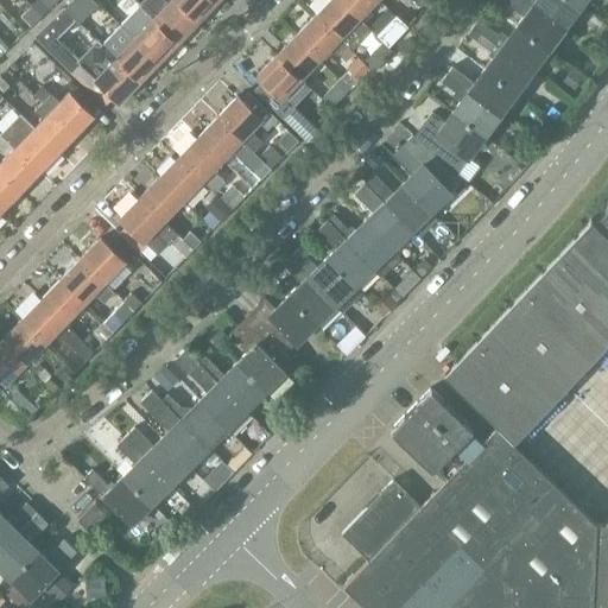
[(94,0),(73,0),(65,8),(73,17),(75,19),(76,20),(80,23),(97,4),(94,0)]
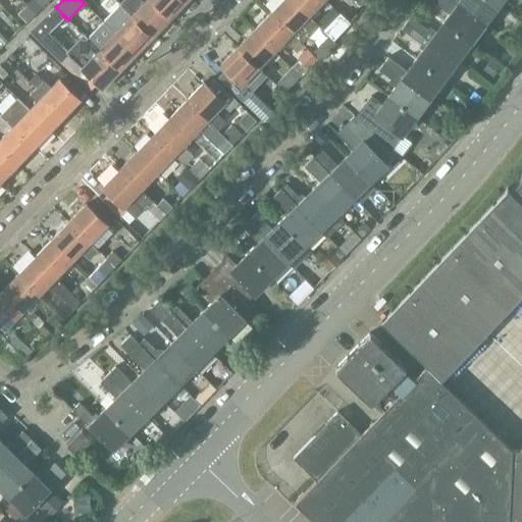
[(134,0),(126,0),(122,5),(153,35),(169,17),(151,0),(146,0),(141,6),(134,0)]
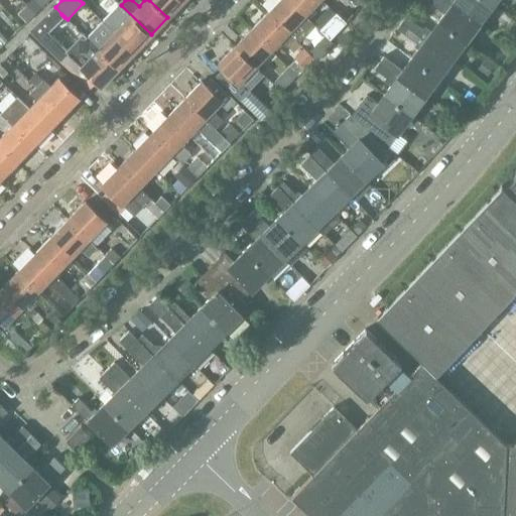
[(183,0),(182,0),(149,0),(167,17),(183,0)]
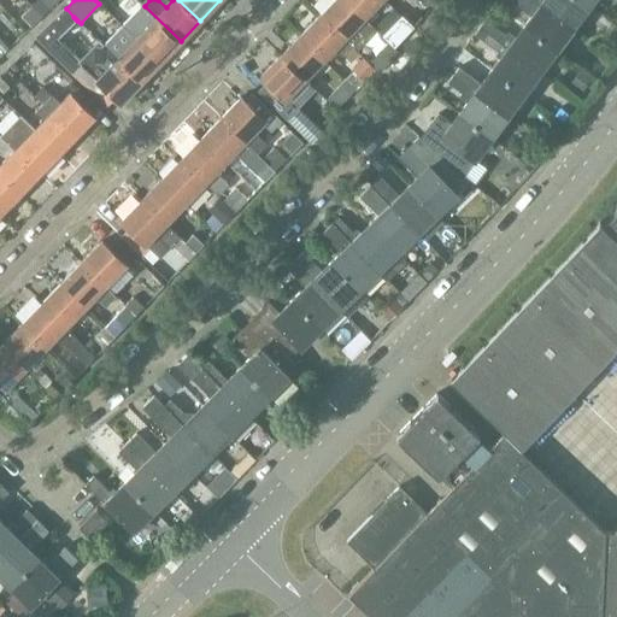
[(346,0),(334,0),(321,15),(345,37),(365,17),(346,0)]
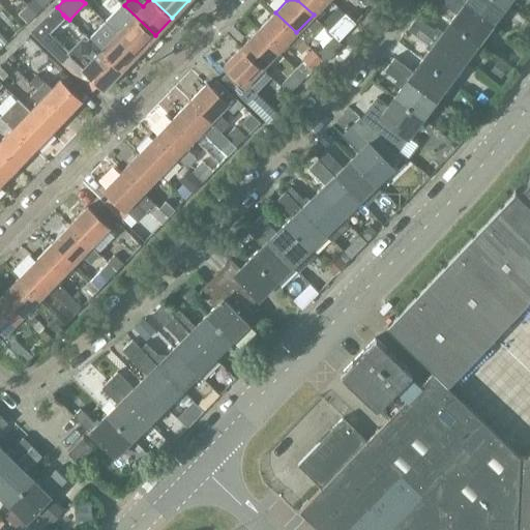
[(297,0),(314,15),(327,0),(297,0)]
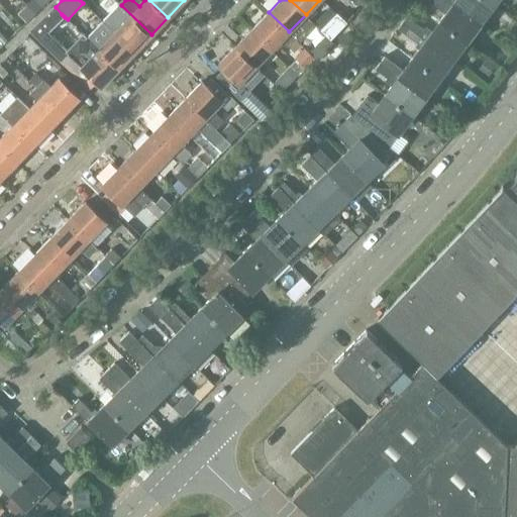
[(426,0),(444,14),(439,21),(466,42),(480,23),(447,0),(426,0)]
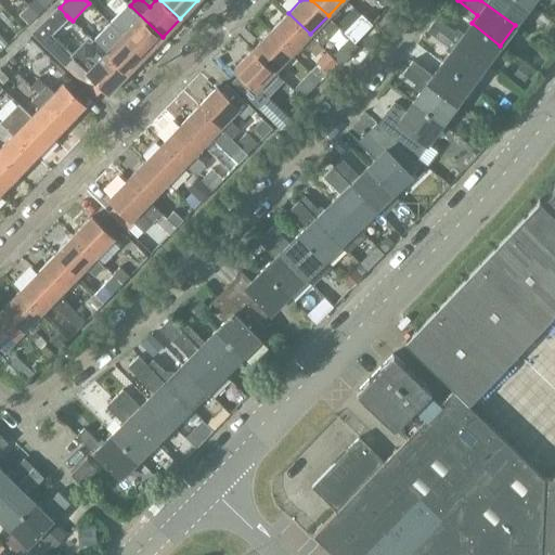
[(480,0),(515,25),(529,5),(521,0),(480,0)]
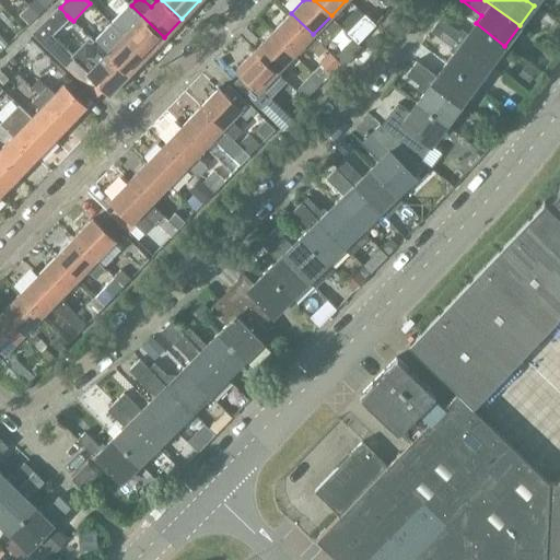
[(129,4),(112,22),(112,23),(124,35),(146,56),(164,37),(131,6),(129,4)]
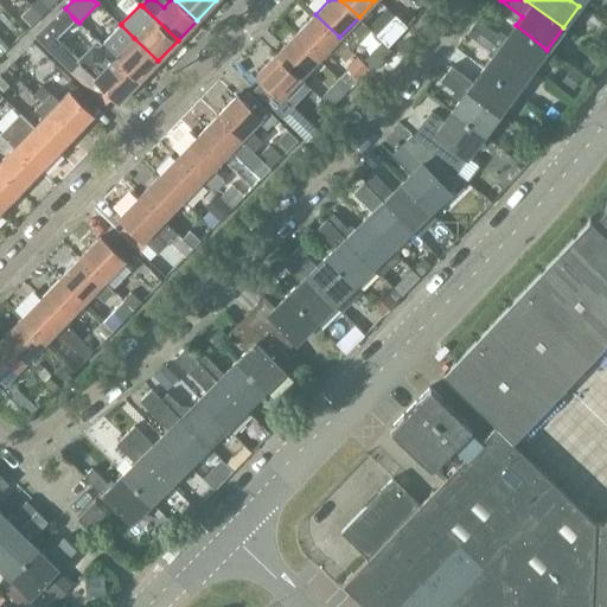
[(59,30),(72,17),(65,8),(64,8),(34,36),(53,55),(63,46),(56,39),(59,36),(59,30)]
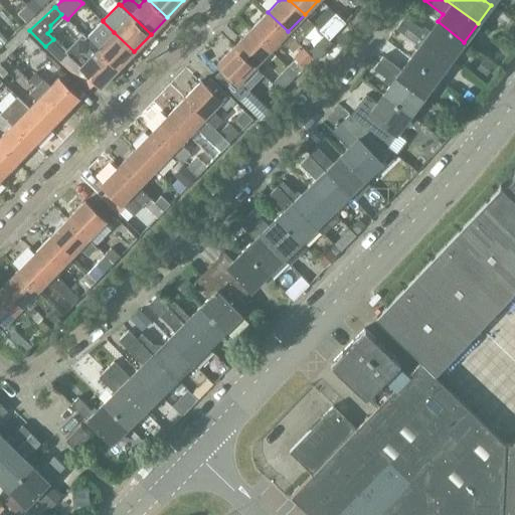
[(268,12),(251,29),(272,48),(288,31),(268,12)]
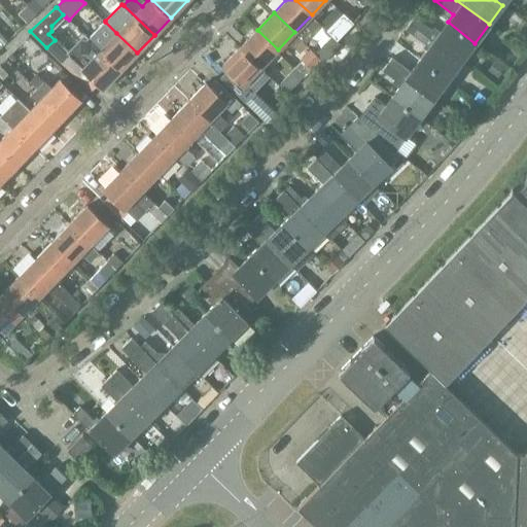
[(69,20),(66,18),(49,33),(56,39),(70,54),(62,63),(91,91),(98,83),(103,88),(120,70),(100,49),(89,38),(69,20)]
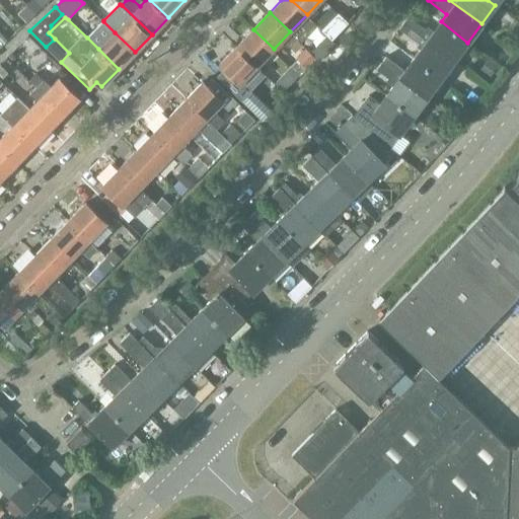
[(103,21),(87,38),(98,49),(119,69),(135,52),(115,32),(103,21)]
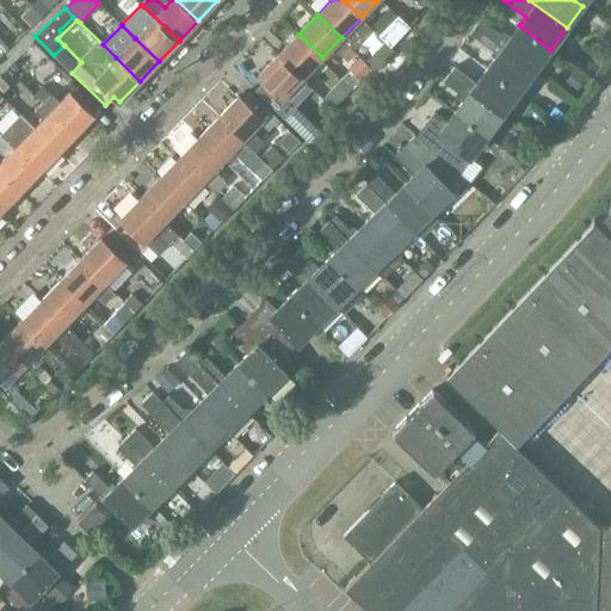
[(519,25),(503,48),(535,72),(550,50),(519,25)]
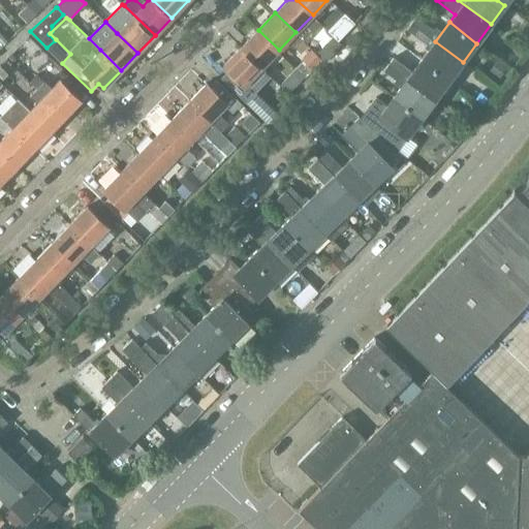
[(279,50),(258,30),(241,47),(262,67),(279,50)]
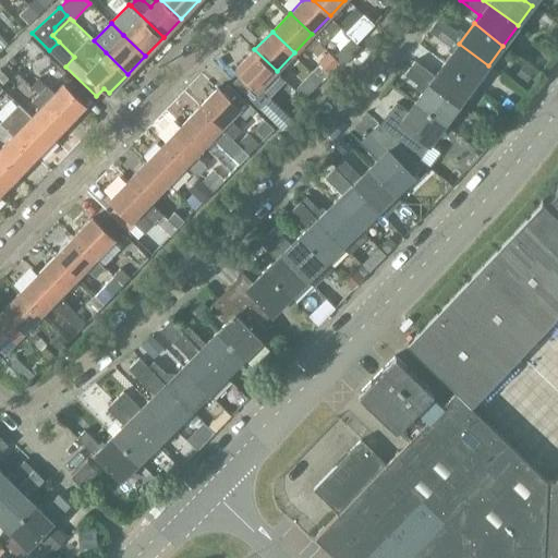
[(459,44),(445,63),(474,85),(488,65),(459,44)]
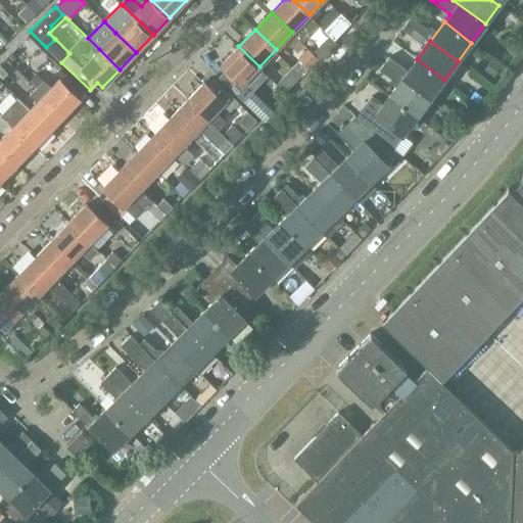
[(259,66),(238,46),(222,64),(227,69),(220,78),(244,100),(269,75),(259,66)]
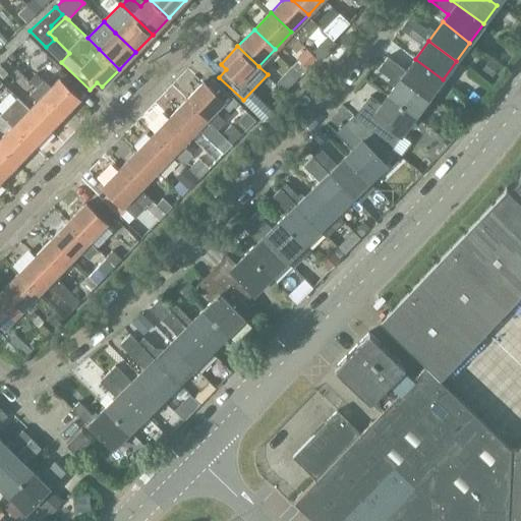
[(443,79),(415,59),(401,77),(428,98),(443,79)]
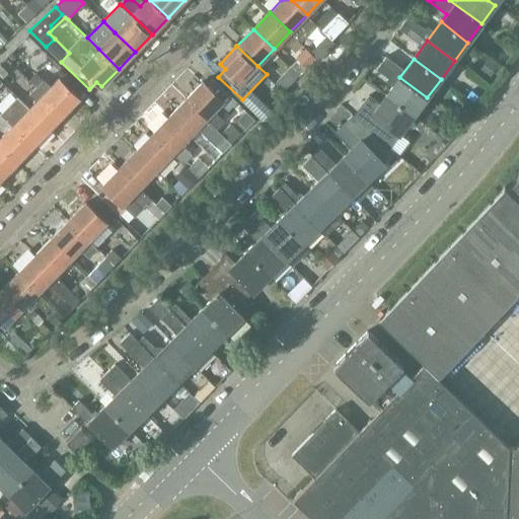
[(399,77),(386,95),(414,116),(427,97),(399,77)]
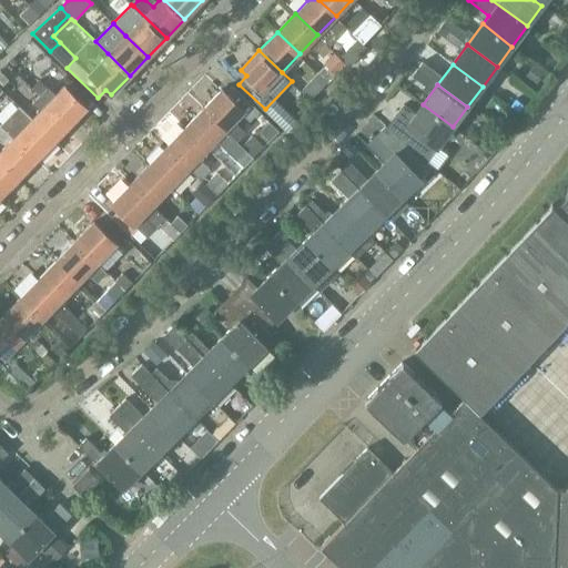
[(48,103),(70,124),(87,108),(64,85),(48,103)]
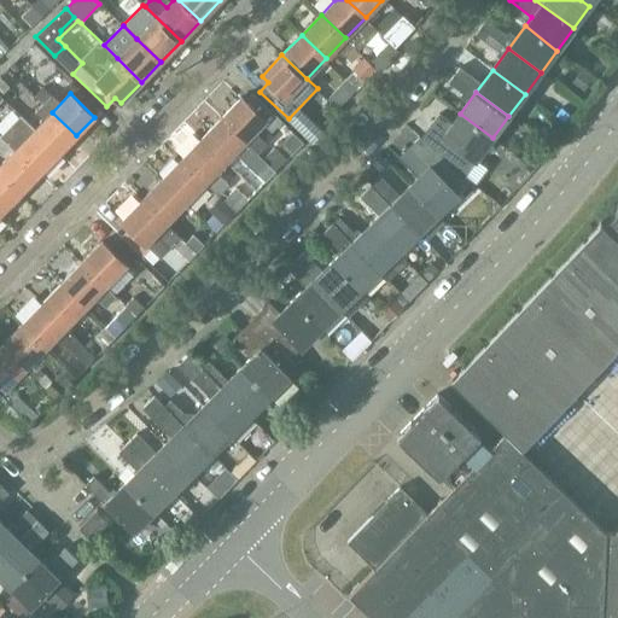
[(221,117),(245,141),(266,121),(242,97),(221,117)]
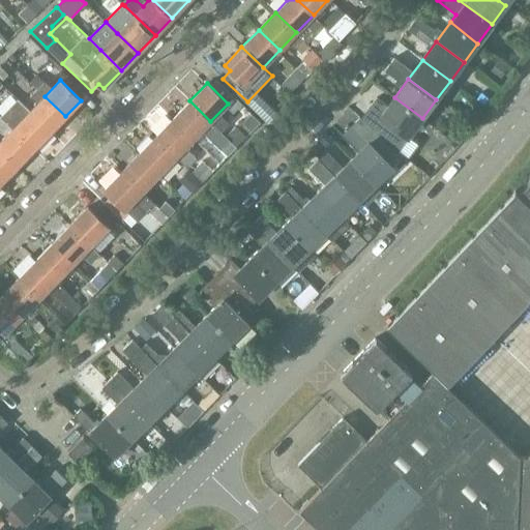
[(30,111),(51,131),(65,116),(45,96),(30,111)]
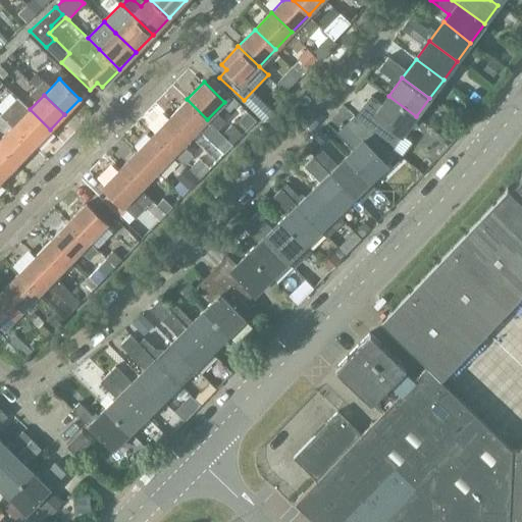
[(416,116),(388,96),(374,114),(402,135),(416,116)]
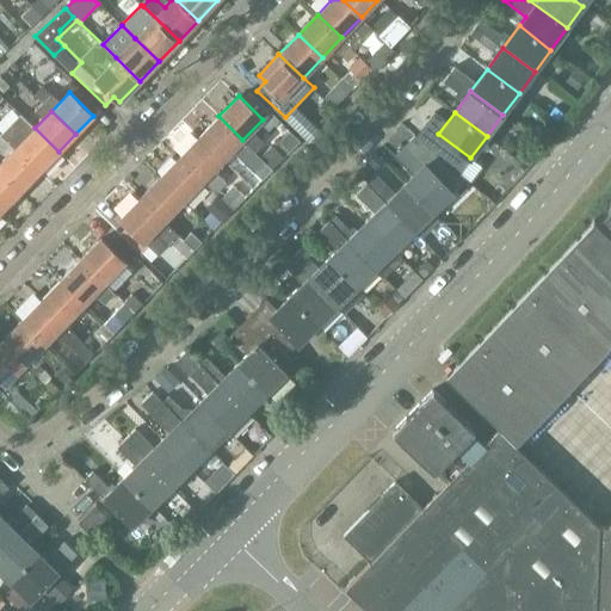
[(1,135),(14,148),(39,172),(59,152),(35,128),(20,115),(1,135)]
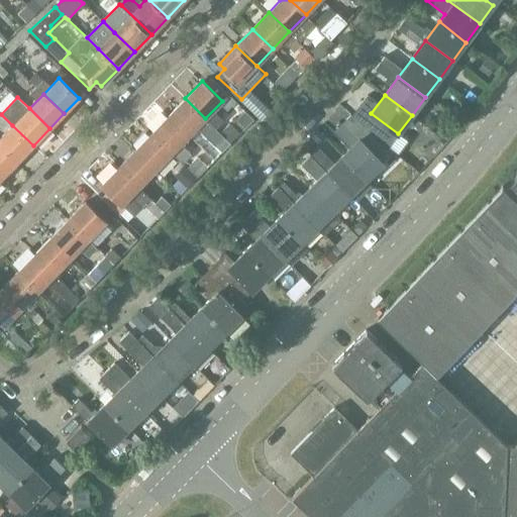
[(205,118),(185,98),(169,115),(189,135),(205,118)]
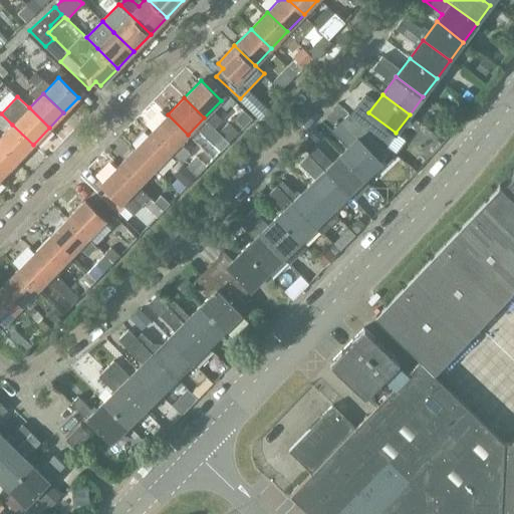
[(335,126),(351,144),(340,154),(364,178),(380,162),(392,151),(382,143),(349,113),(335,126)]
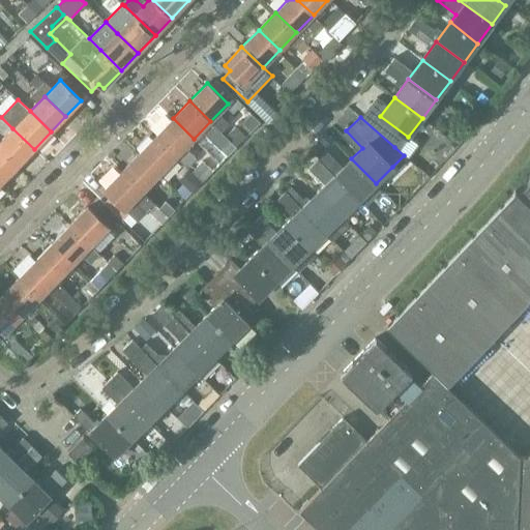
[(173,118),(155,136),(177,156),(194,139),(173,118)]
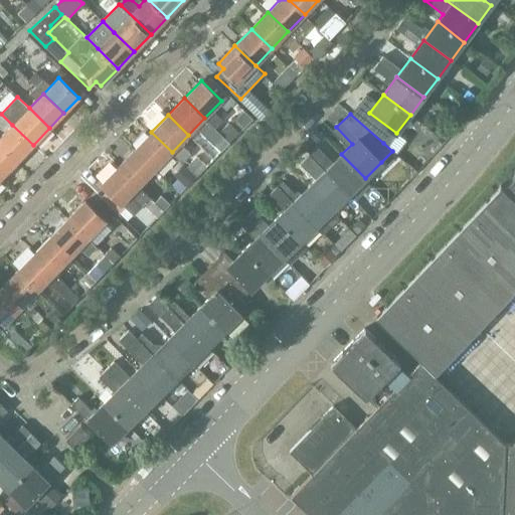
[(228,123),(219,133),(229,142),(237,134),(238,135),(239,134),(228,123)]
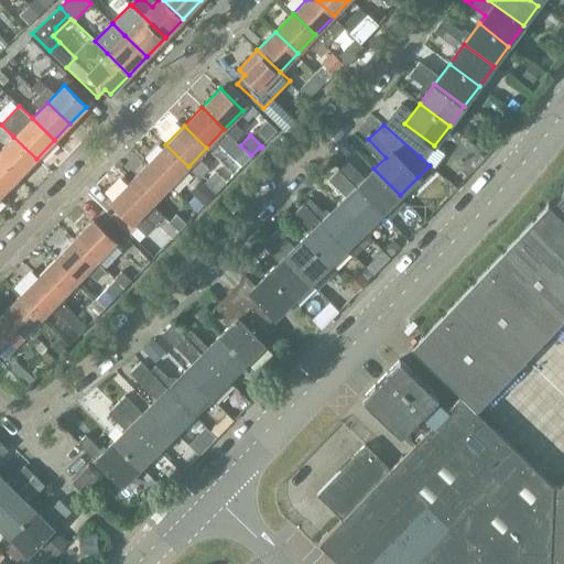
[(0,150),(0,159),(18,177),(36,159),(13,137),(0,150)]
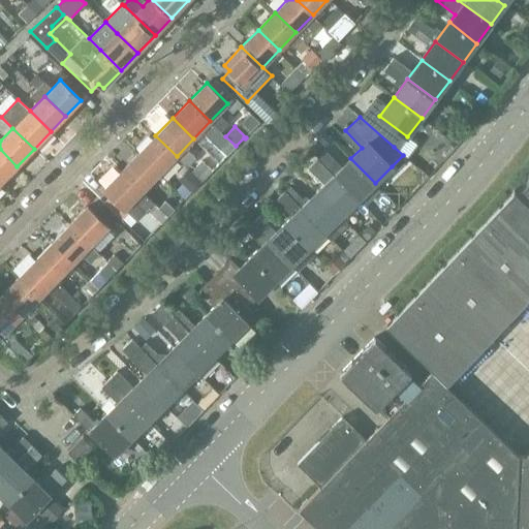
[(138,153),(159,174),(177,156),(155,135),(138,153)]
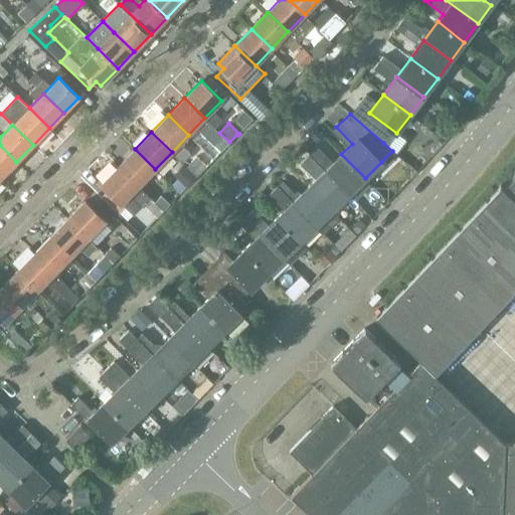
[(0,178),(16,162),(0,145),(0,178)]
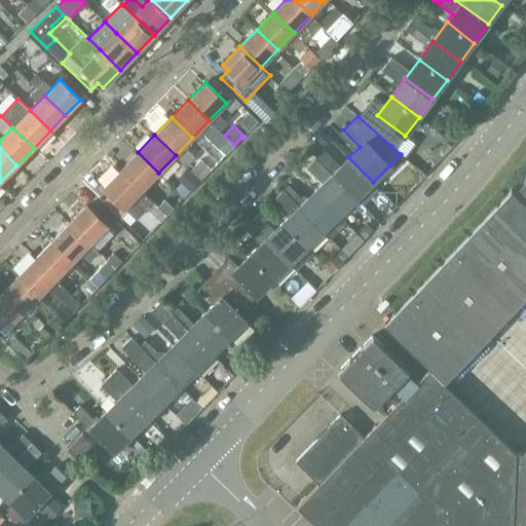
[(316,157),(357,198),(373,182),(348,157),(340,165),(325,150),(316,157)]
